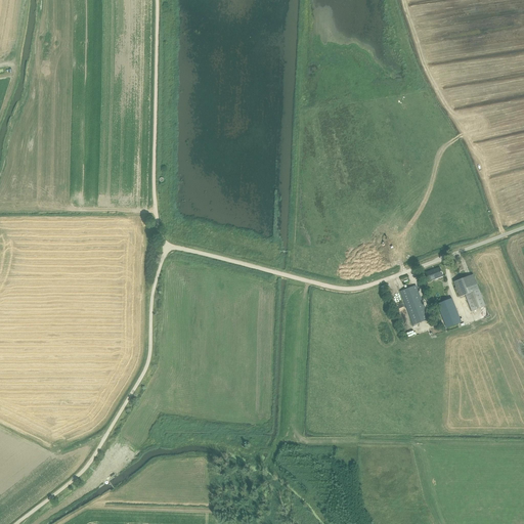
[(443,277),(442,275),(440,268),(426,273),(428,280),(431,279),(431,281),(443,277)]
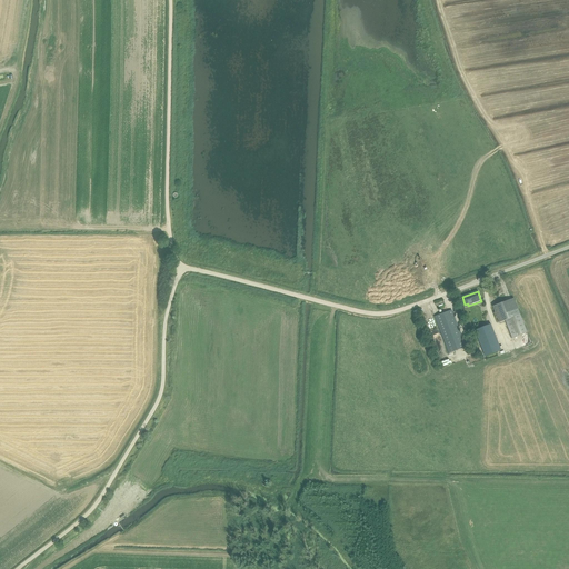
[(512,338),(527,332),(513,299),(492,307),(495,312),(493,312),(496,318),(497,318),(499,322),(505,320),(512,338)]
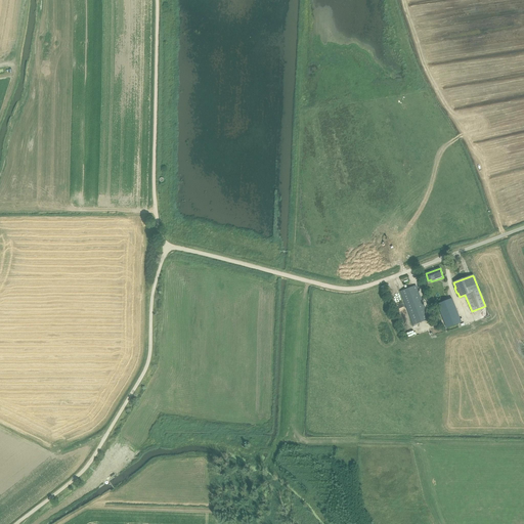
[(400,292),(413,325),(429,319),(416,286),(400,292)]
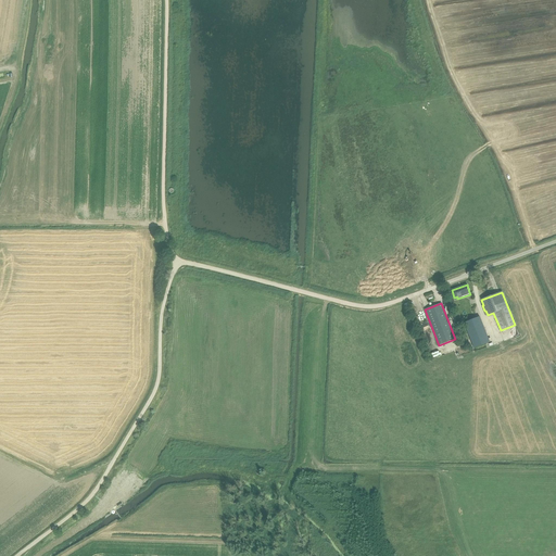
[(490,342),(480,317),(464,323),(475,349),(490,342)]
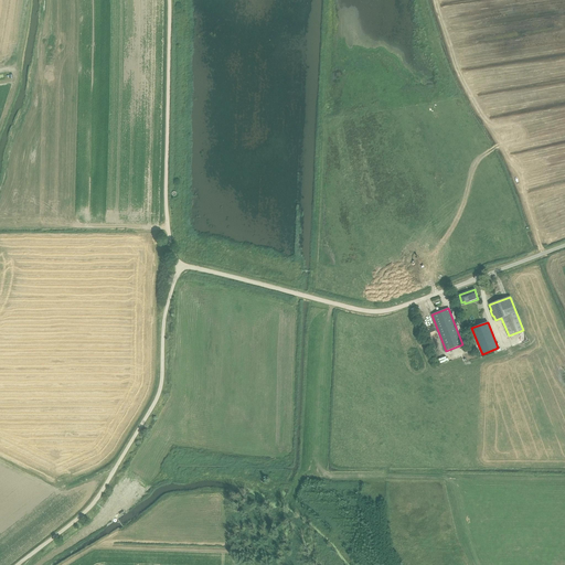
[(443,350),(437,337),(434,339),(440,356),(445,354),(443,350)]
